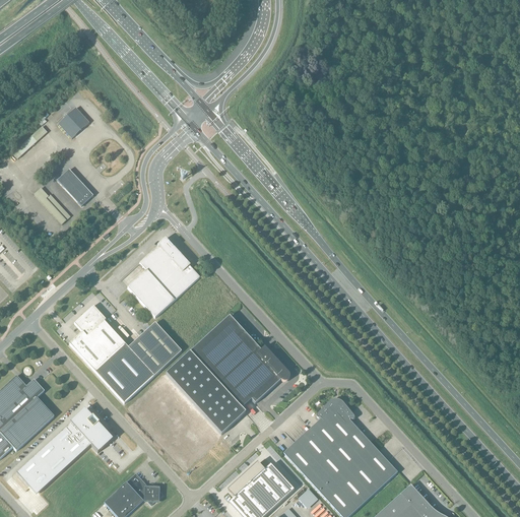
[(58,123),(71,137),(89,121),(75,107),(58,123)]
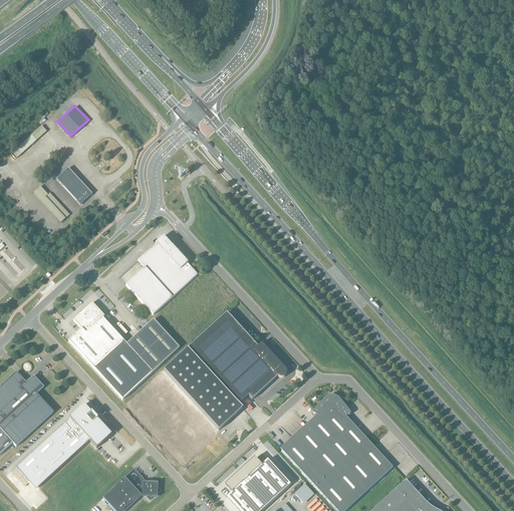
[(68,167),(56,177),(80,203),(91,192),(68,167)]
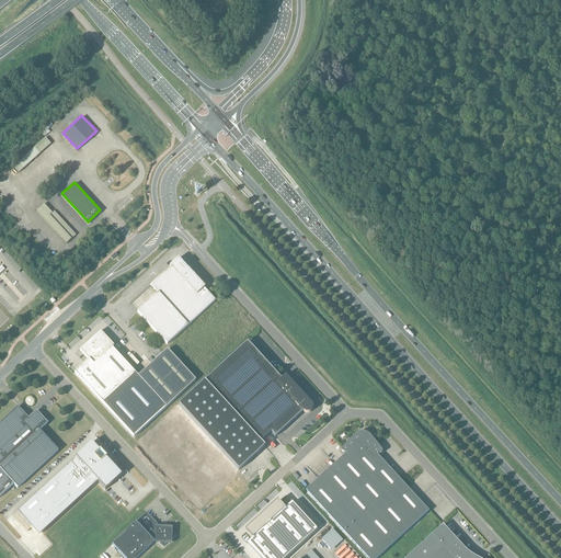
[(137,309),(167,342),(215,298),(181,261),(174,261),(150,283),(158,291),(137,309)]
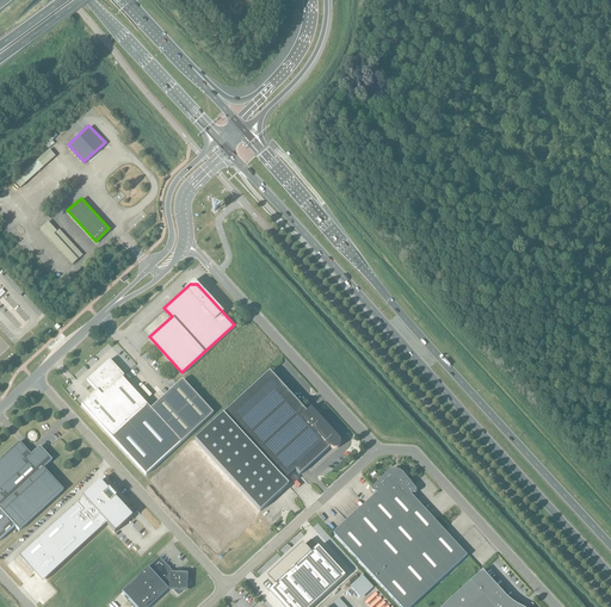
[(97,389),(81,402),(111,435),(146,472),(213,412),(181,378),(162,395),(150,407),(122,376),(124,373),(109,358),(87,378),(97,389)]
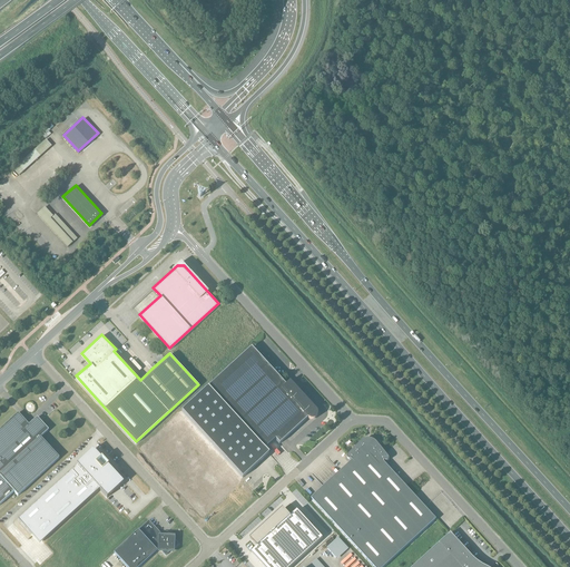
[(251,345),(140,447),(202,512),(232,485),(227,480),(238,471),(243,476),(268,451),(264,447),(275,437),(279,441),(307,416),(308,416),(308,417),(310,417),(311,417),(311,418),(312,418),(313,418),(313,417),(314,417),(315,417),(315,416),(316,416),(316,414),(317,414),(317,413),(317,412),(317,411),(317,410),(317,409),(316,409),(316,408),(290,379),(285,382),(251,345)]
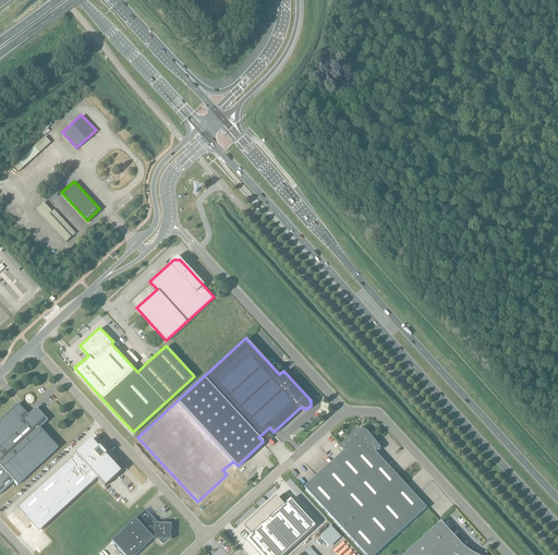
[(17,401),(0,417),(0,491),(13,479),(19,484),(59,446),(39,425),(47,419),(36,406),(28,413),(17,401)]
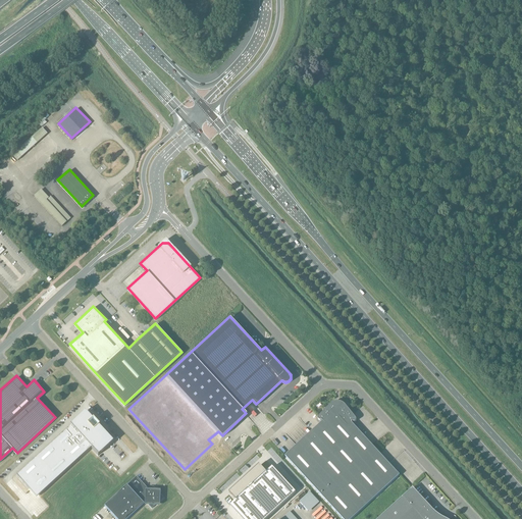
[(322,419),(285,453),(345,518),(349,518),(400,473),(352,420),(353,419),(354,419),(355,419),(356,419),(356,418),(356,417),(356,416),(345,403),(345,402),(344,402),(343,402),(342,402),(341,403),(341,404),(335,404),(334,402),(333,402),(332,402),(331,402),(330,402),(319,414),(318,414),(318,415),(318,416),(318,417),(319,417),(319,418),(320,418),(321,418),(322,419)]
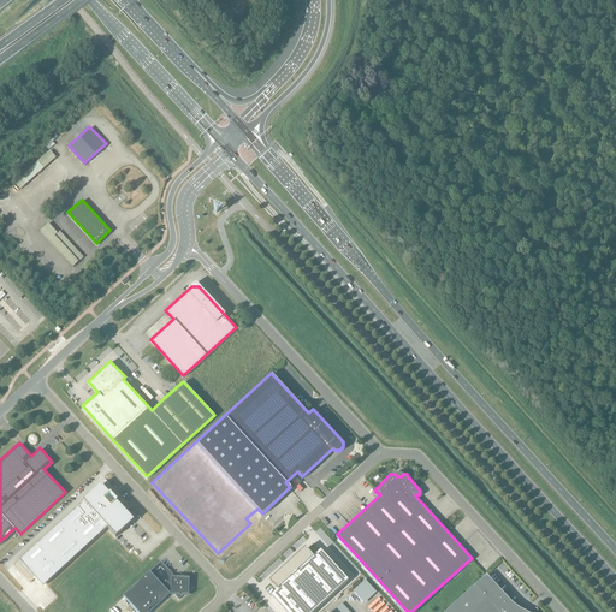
[(100,482),(82,499),(83,499),(19,558),(34,575),(34,576),(37,572),(46,582),(107,526),(116,535),(134,518),(116,500),(117,499),(110,491),(108,492),(100,482)]
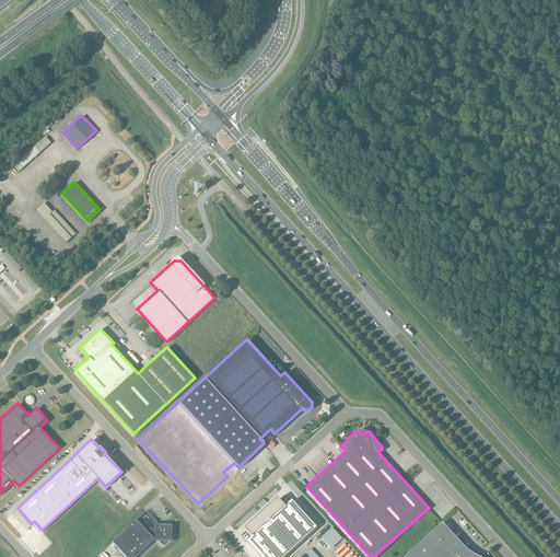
[(279,497),(246,526),(254,534),(247,541),(261,556),(283,556),(317,526),(292,499),(287,505),(279,497)]
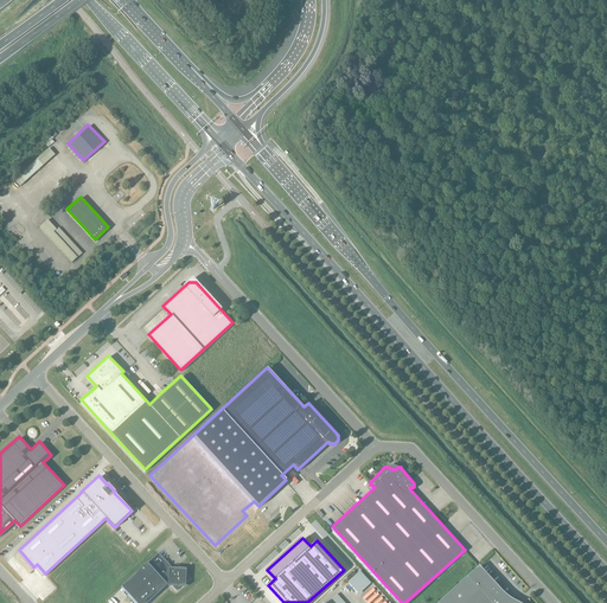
[(159,551),(121,585),(138,602),(145,602),(167,583),(167,584),(172,584),(177,588),(180,584),(185,584),(185,579),(190,576),(186,572),(186,566),(181,566),(178,563),(173,566),(159,551)]
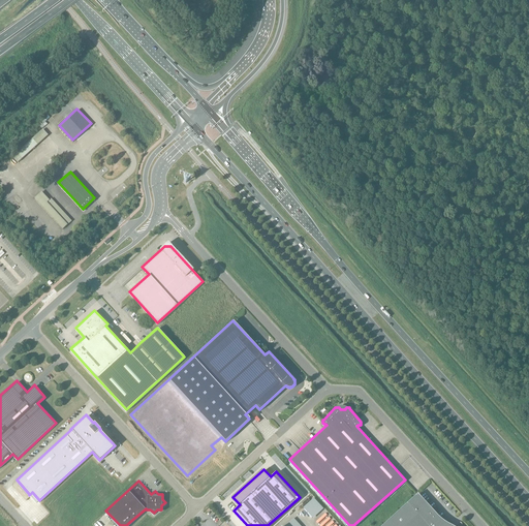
[(448,525),(418,492),(381,525),(448,525)]
